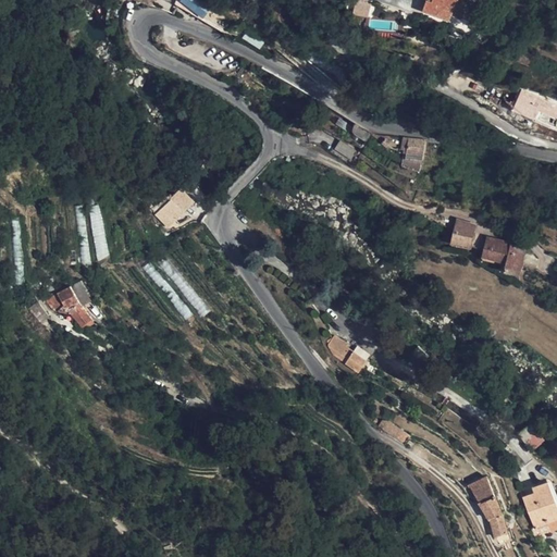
[(232,25),(193,0),(182,0),(178,8),(225,36),(232,25)]
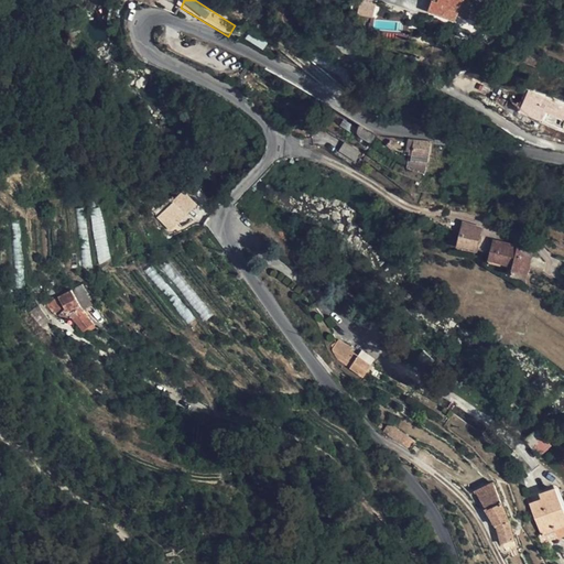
[(360,0),(358,14),(372,18),(376,2),(364,0),(360,0)]
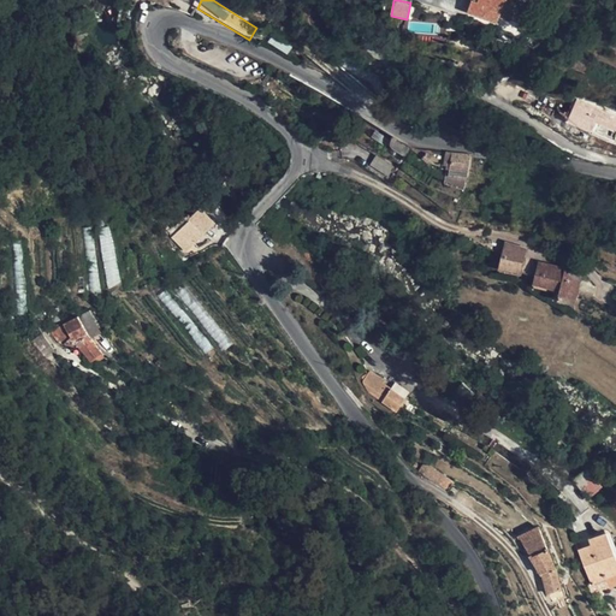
[(497,22),(499,16),(504,0),(478,0),(478,1),(472,0),(468,12),(497,22)]
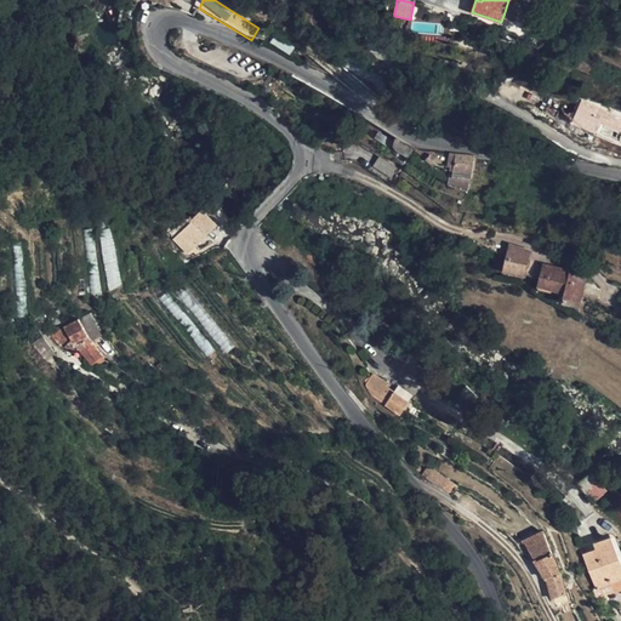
[(513,0),(508,0),(503,16),(534,29),(546,30),(552,16),(534,7),(531,15),(520,11),(524,4),(513,0)]
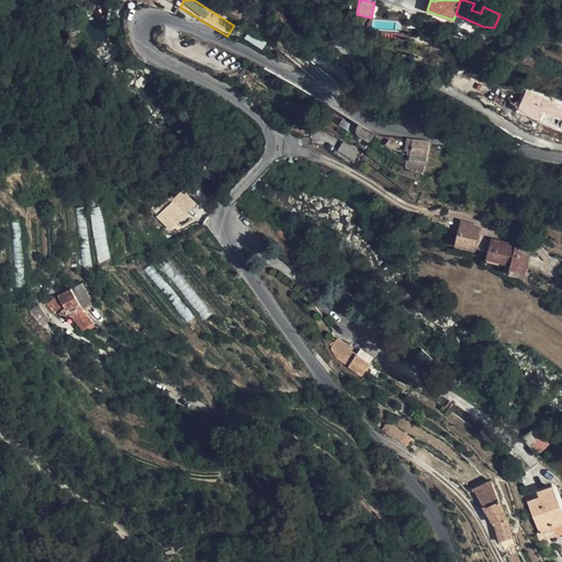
[(483,7),(474,3),(471,10),(481,13),(483,7)]
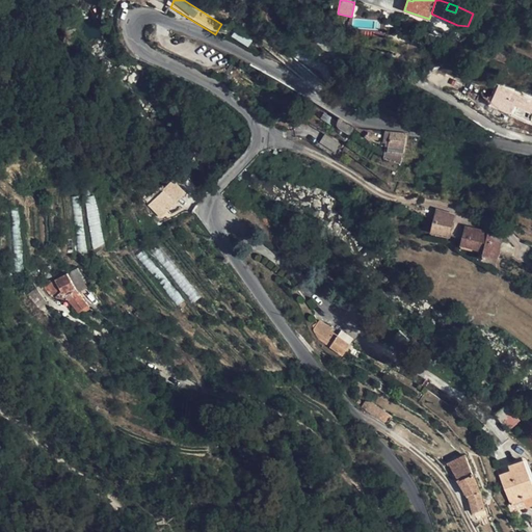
[(164,47),(159,44),(155,50),(161,53),(164,47)]
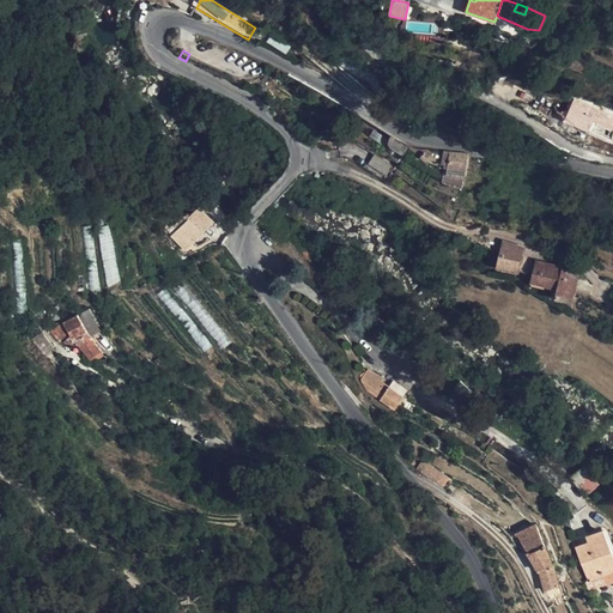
[(586,102),(571,93),(566,101),(581,109),(586,102)]
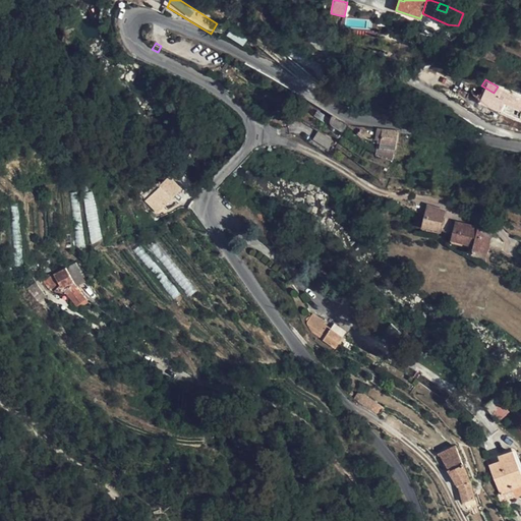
[(330,119),(316,111),(313,116),(327,125),(330,119)]
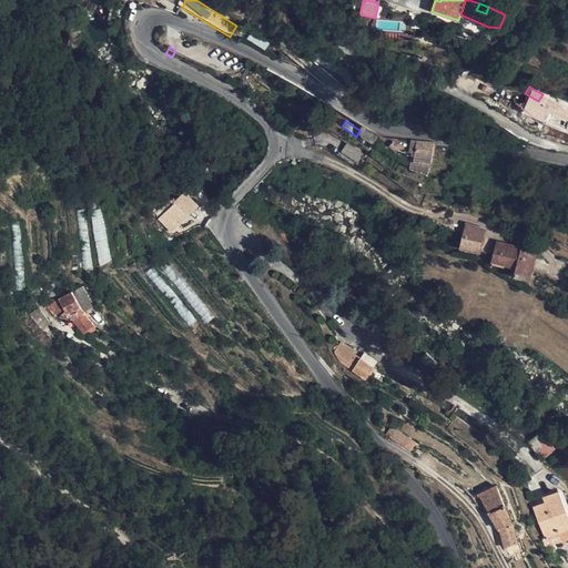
[(315,129),(302,123),(297,133),(311,139),(315,129)]
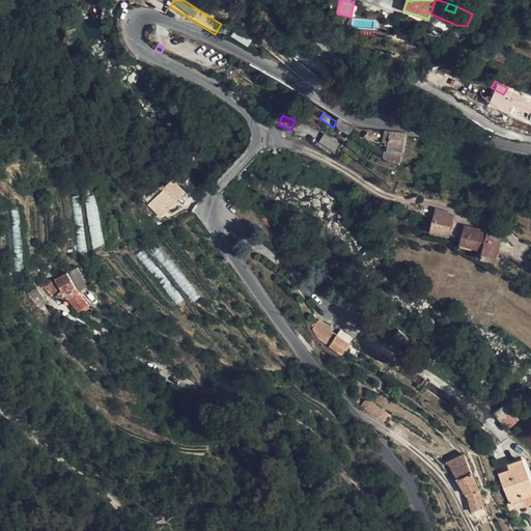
[(353,127),(339,118),(336,123),(336,126),(337,127),(348,134),(353,127)]
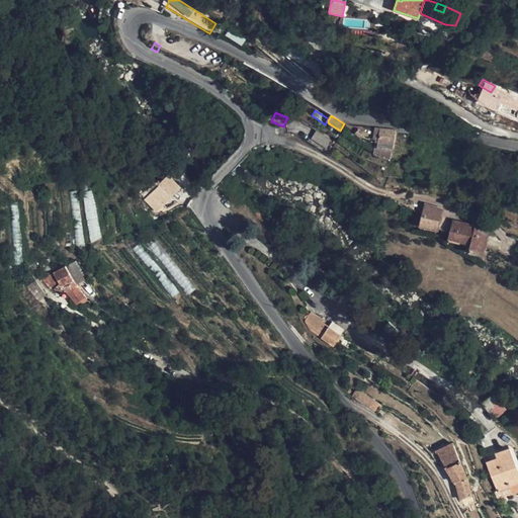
[(397,131),(380,128),(378,140),(375,140),(374,153),(392,159),(393,150),(394,150),(397,131)]
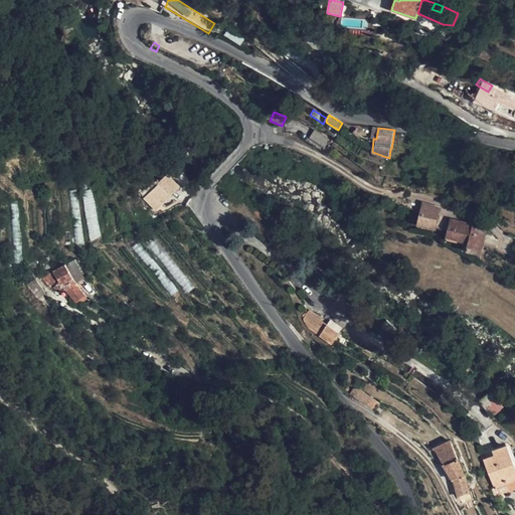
[(325,146),(328,138),(313,132),(310,140),(325,146)]
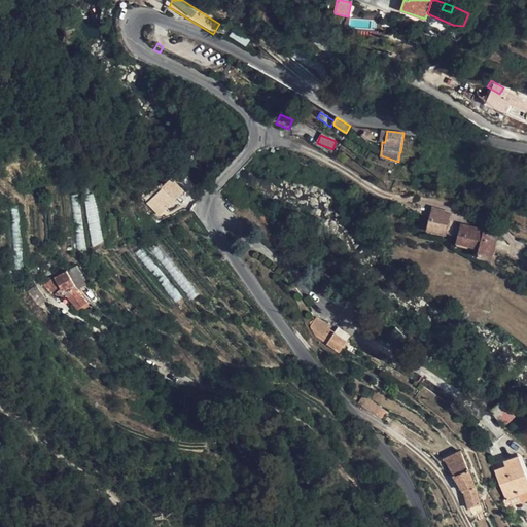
[(171,176),(146,201),(157,213),(183,188),(171,176)]
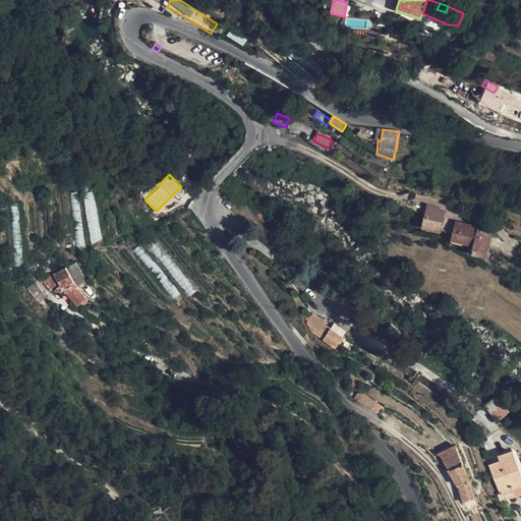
[(450,210),(432,206),(429,215),(426,226),(445,229),(450,210)]
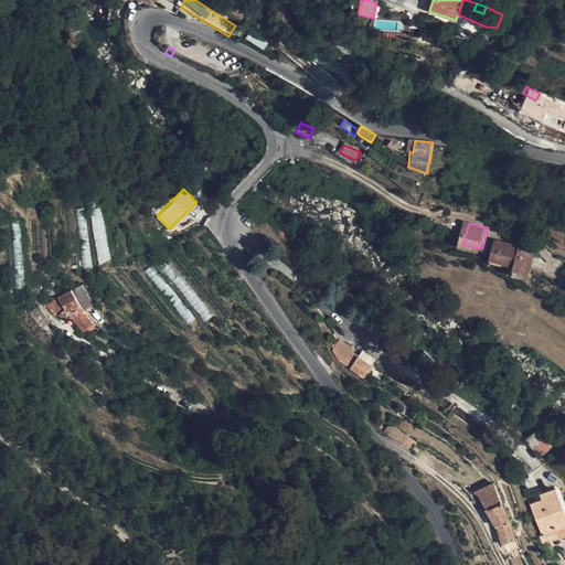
[(539,249),(502,240),(497,258),(522,264),(520,273),(533,275),(539,249)]
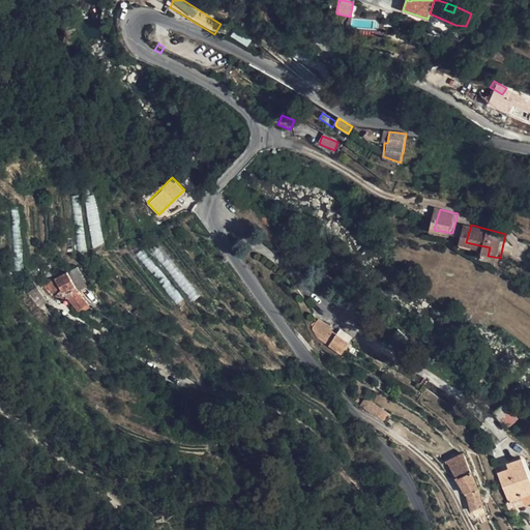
[(69,270),(75,289),(84,287),(79,268),(69,270)]
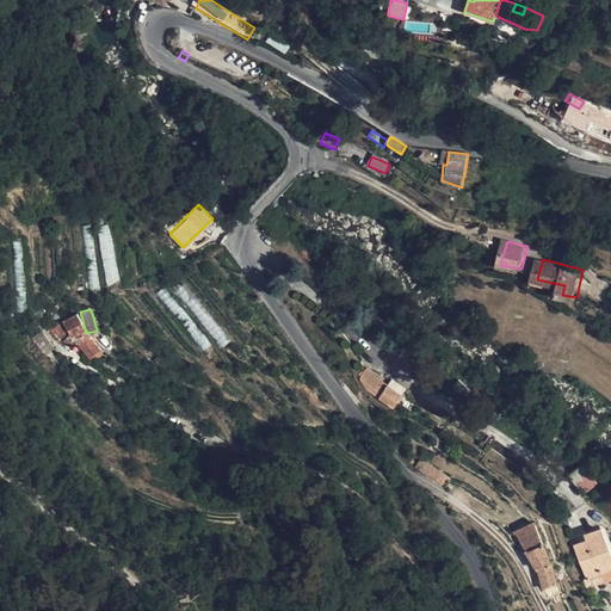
[(62,318),(66,325),(78,318),(74,312),(62,318)]
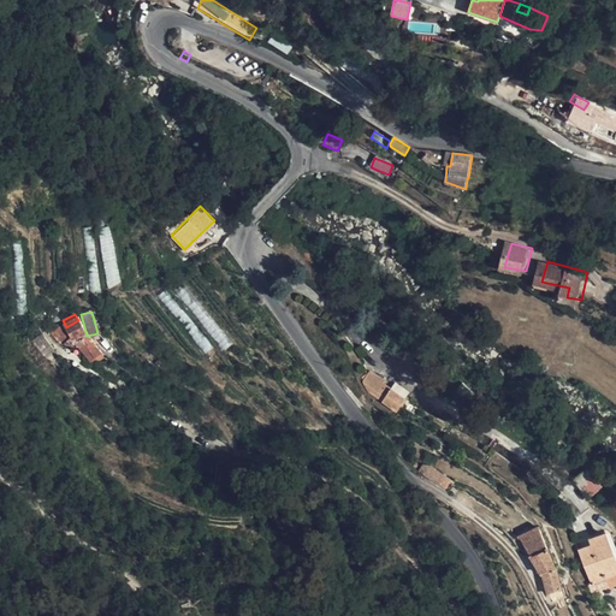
[(47,329),(51,337),(66,329),(66,327),(63,320),(47,329)]
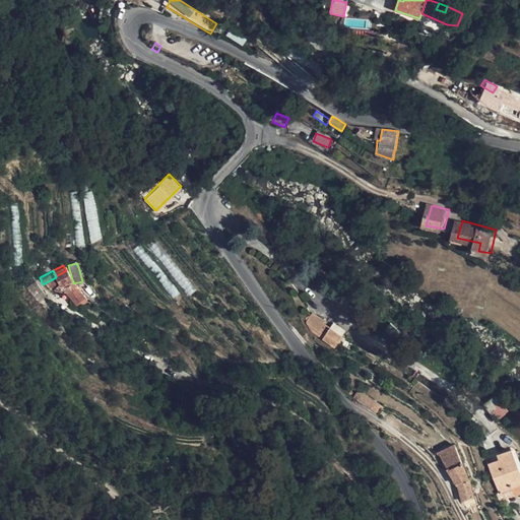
[(56,277),(43,284),(48,294),(65,296),(56,277)]
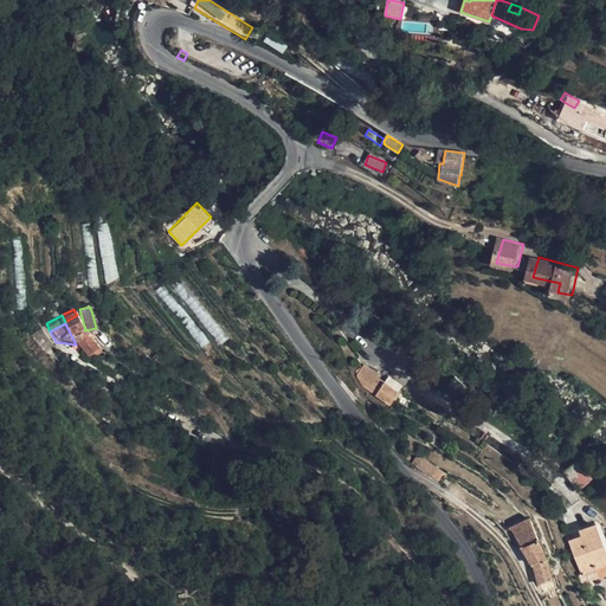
[(380,374),(365,366),(356,376),(361,387),(389,405),(403,386),(389,376),(384,382),(378,378),(380,374)]
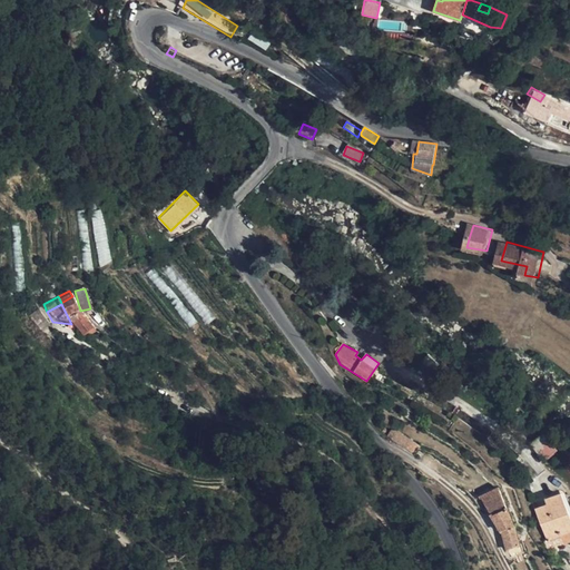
[(540,436),(531,445),(547,460),(556,451),(540,436)]
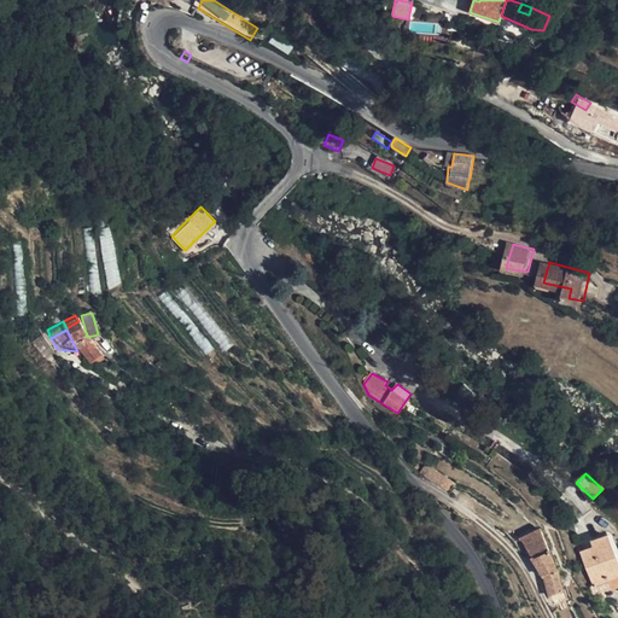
[(555,566),(561,587),(564,595),(566,594),(558,563),(542,525),(520,537),(538,572),(543,571),(543,570),(555,566)]
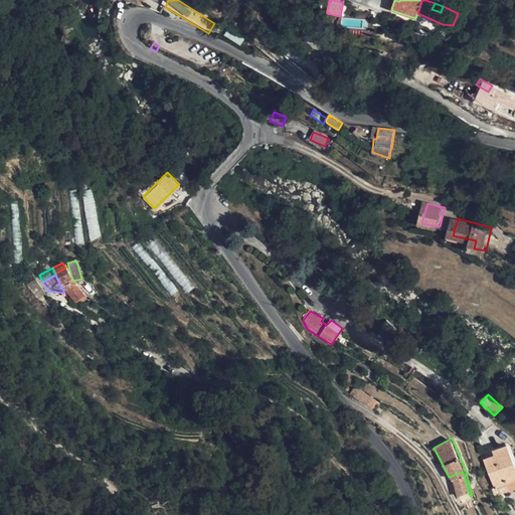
[(502,452),(490,456),(491,460),(480,463),(491,493),(500,490),(499,485),(512,481),(502,452)]
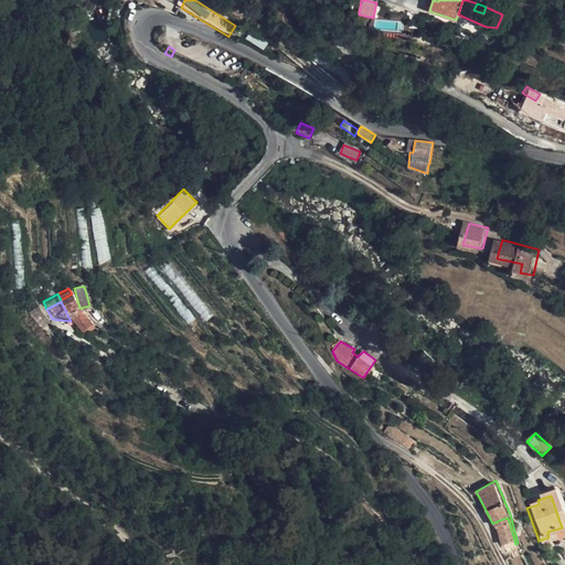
[(497,522),(502,540),(513,536),(508,518),(497,521),(497,522)]
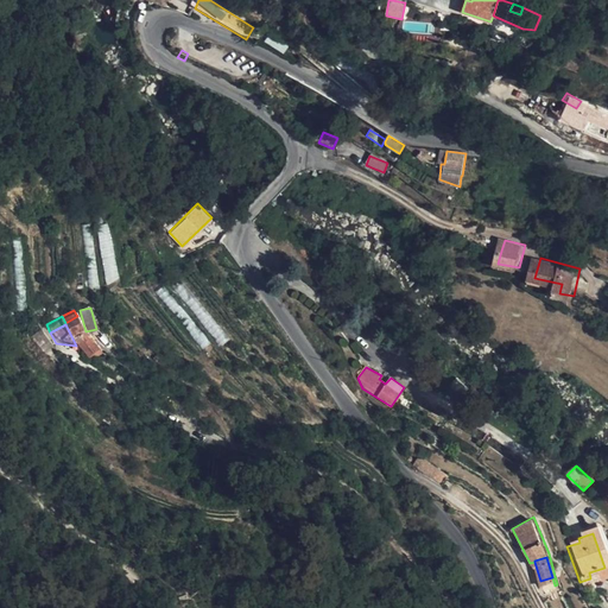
[(552,577),(540,581),(543,589),(555,586),(552,577)]
